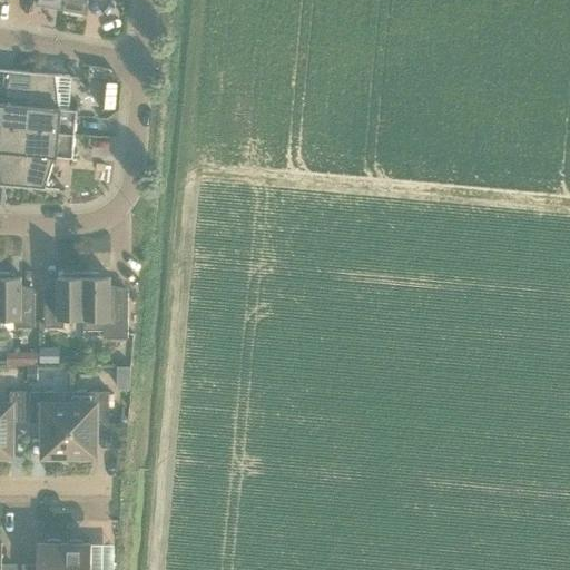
[(37,0),(37,6),(61,10),(62,0),(37,0)]
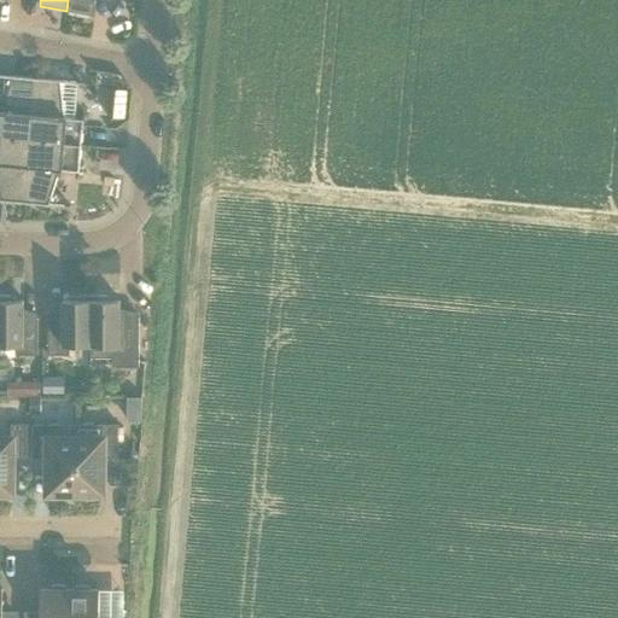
[(68,0),(66,11),(93,16),(95,0),(68,0)]
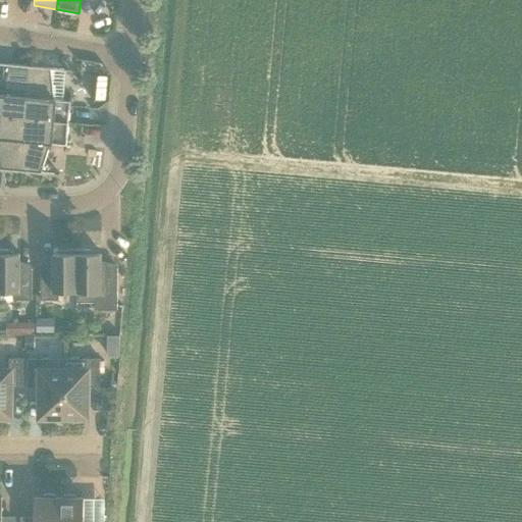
[(0,95),(0,117),(25,119),(31,67),(10,65),(1,95),(0,95)]
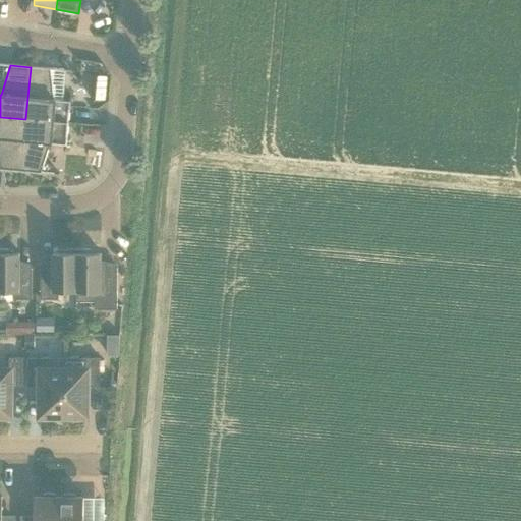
[(25,119),(68,123),(71,102),(54,100),(51,68),(31,67),(25,119)]
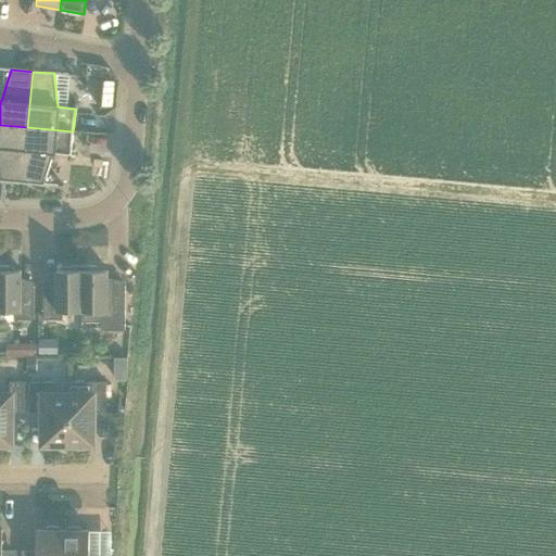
[(100,97),(99,106),(114,108),(115,98),(100,97)]
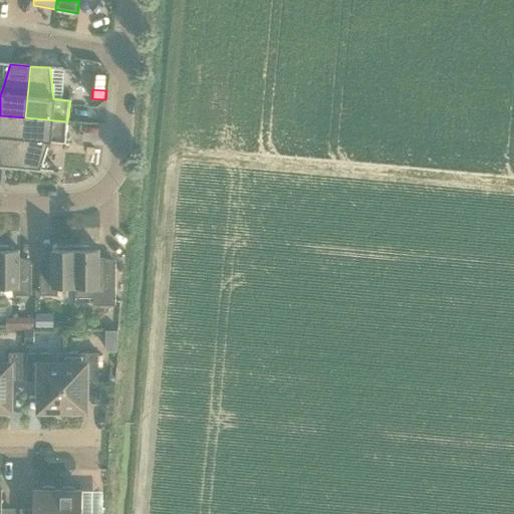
[(0,115),(0,166),(0,168),(20,170),(25,117),(0,115)]
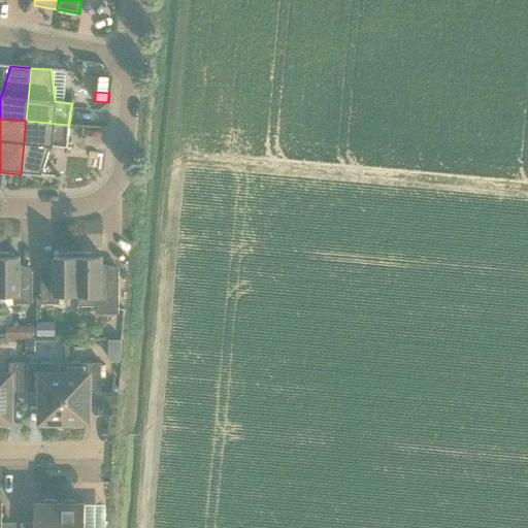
[(69,125),(26,121),(21,174),(41,176),(51,146),(67,147),(69,125)]
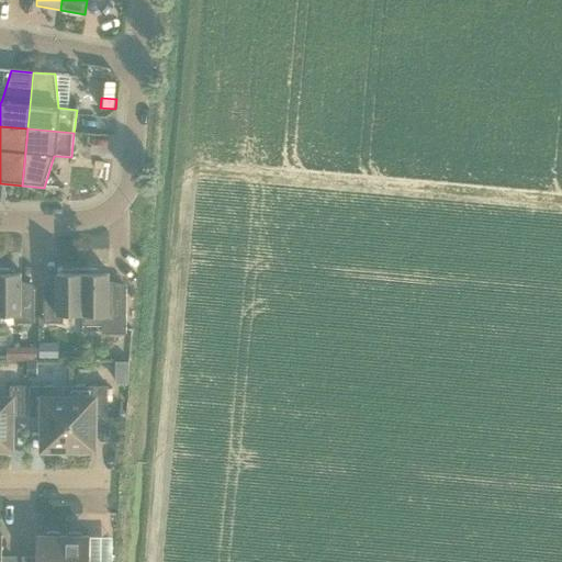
[(0,315),(14,315),(14,324),(34,324),(34,289),(21,289),(21,273),(14,273),(14,270),(0,268),(0,315)]
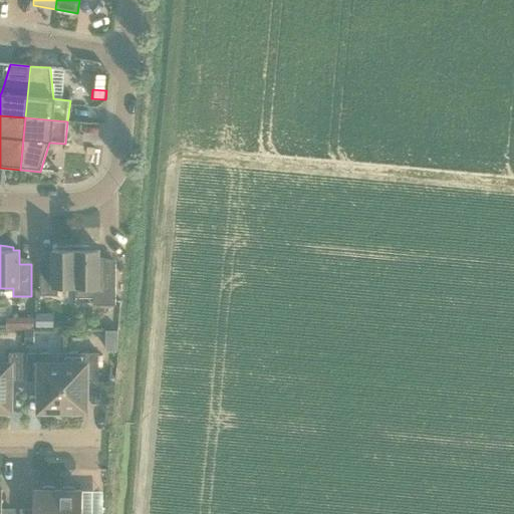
[(75,288),(75,245),(57,247),(57,250),(52,250),(52,264),(39,264),(39,296),(57,296),(57,288),(75,288)]
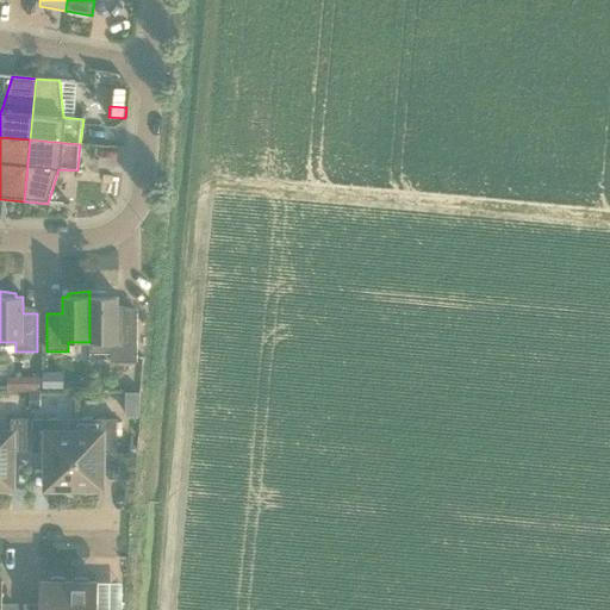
[(89,342),(89,354),(111,354),(111,363),(137,363),(137,313),(118,313),(118,297),(111,297),(111,293),(89,291),(89,342)]
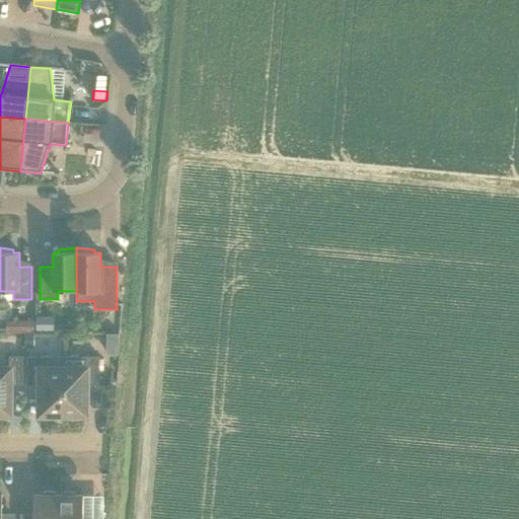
[(36,319),(36,331),(53,331),(53,319),(36,319)]
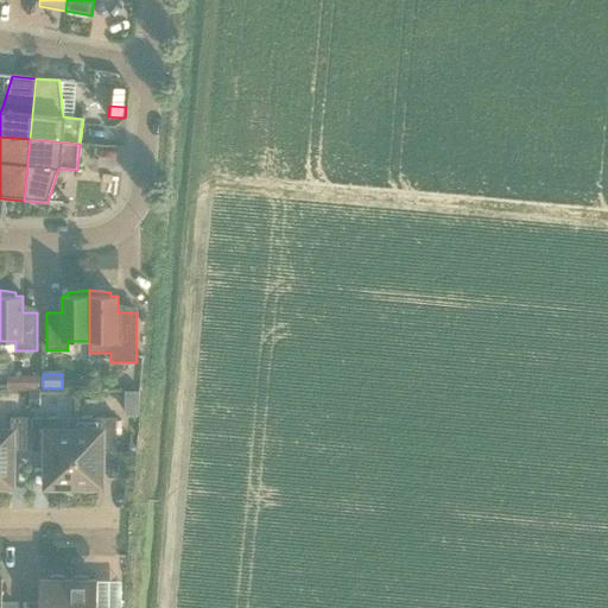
[(40,375),(21,375),(21,390),(40,390),(40,375)]
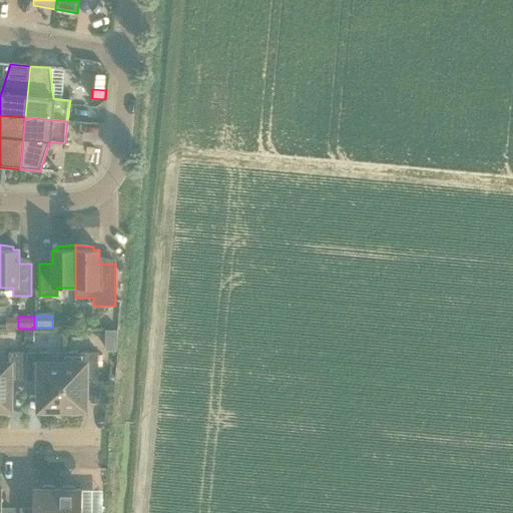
[(25,330),(25,344),(33,344),(33,330),(25,330)]
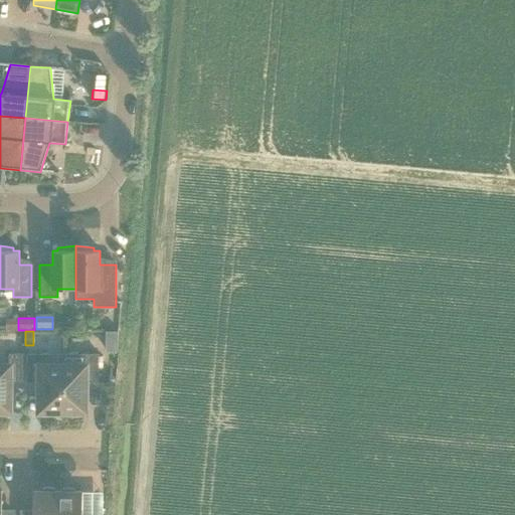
[(118,332),(108,332),(108,352),(116,352),(120,352),(120,332),(118,332)]
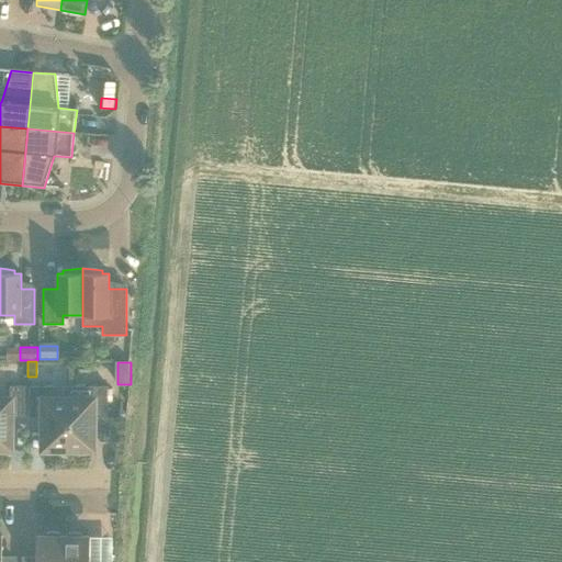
[(0,398),(0,452),(9,452),(9,449),(11,449),(11,417),(25,417),(25,386),(10,386),(10,398),(0,398)]
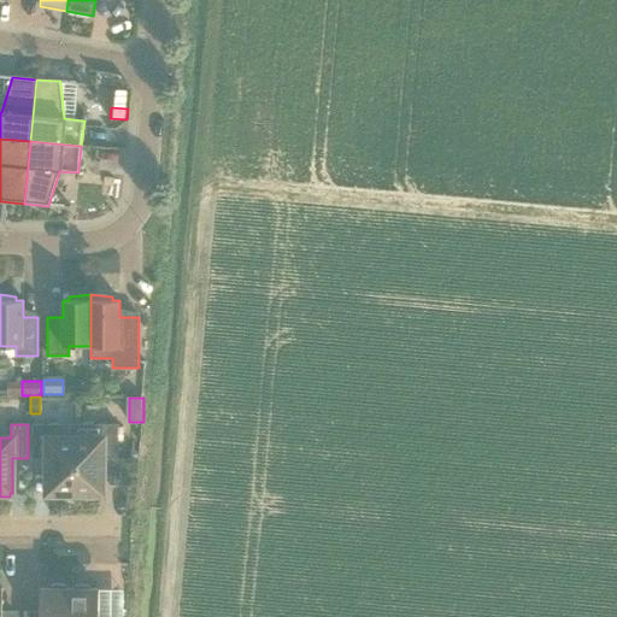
[(71,499),(76,499),(76,438),(75,439),(75,424),(33,424),(33,458),(48,458),(48,493),(51,493),(51,497),(71,499)]
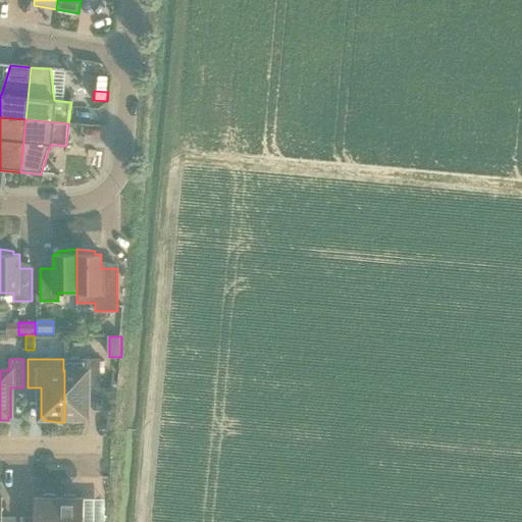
[(86,359),(63,359),(63,371),(64,370),(64,422),(67,422),(85,420),(85,417),(87,417),(87,387),(100,387),(100,359),(86,359)]
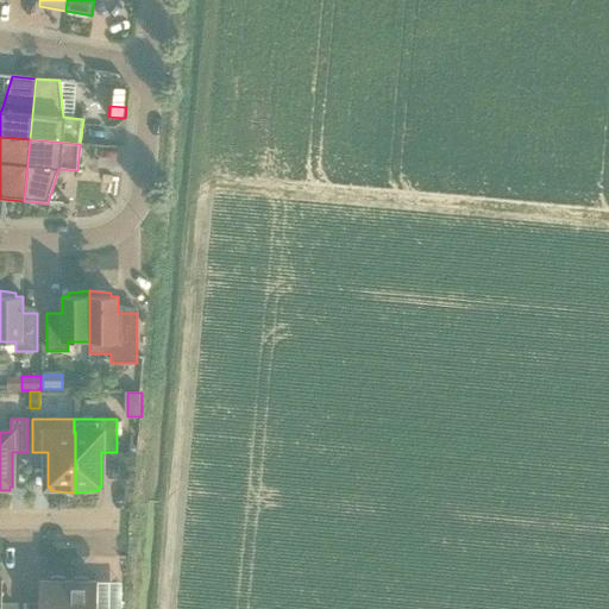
[(69,608),(69,582),(41,582),(41,608),(69,608)]
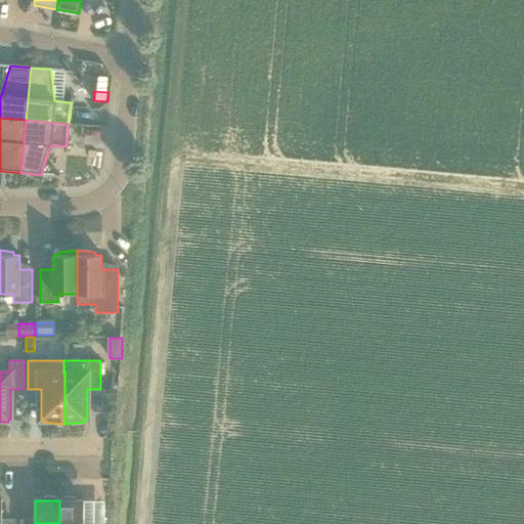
[(59,500),(59,523),(105,523),(106,523),(97,523),(83,523),(84,500),(59,500)]
